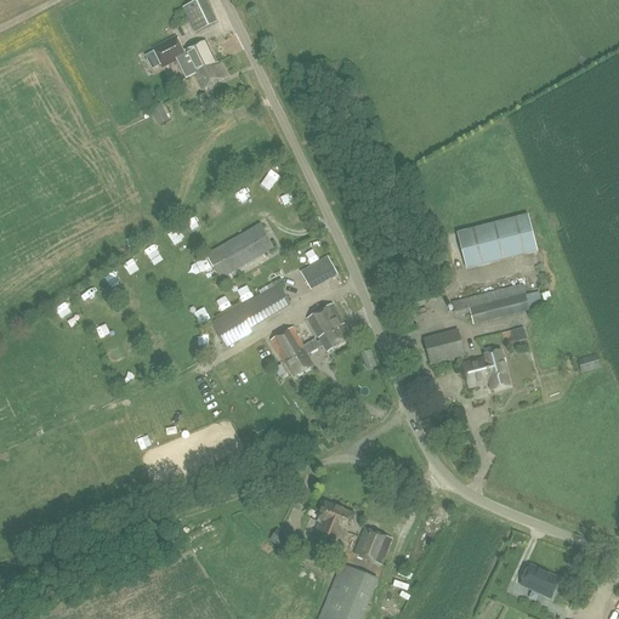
[(193,0),(181,6),(194,32),(215,22),(204,0),(193,0)]
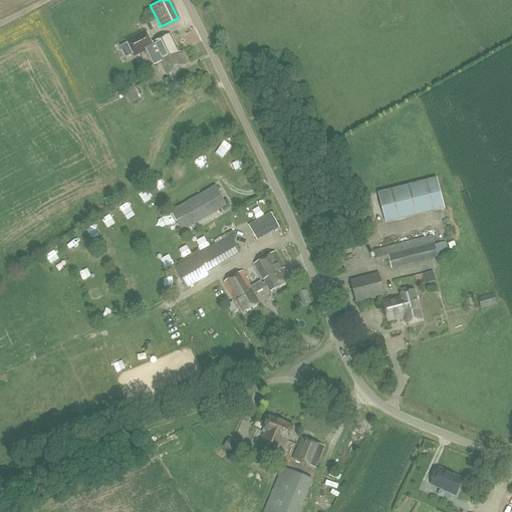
[(145,29),(124,38),(125,41),(131,52),(132,54),(145,48),(152,63),(160,60),(166,73),(183,65),(187,63),(182,51),(180,52),(179,50),(177,51),(175,47),(169,33),(151,42),(145,29)]
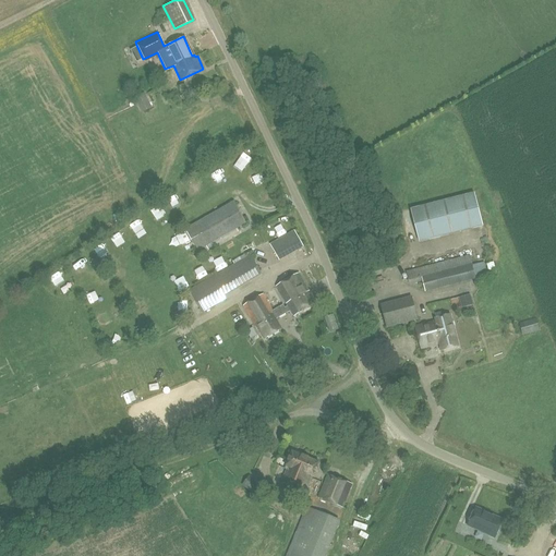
[(182,84),(177,86),(180,96),(185,94),(182,84)]
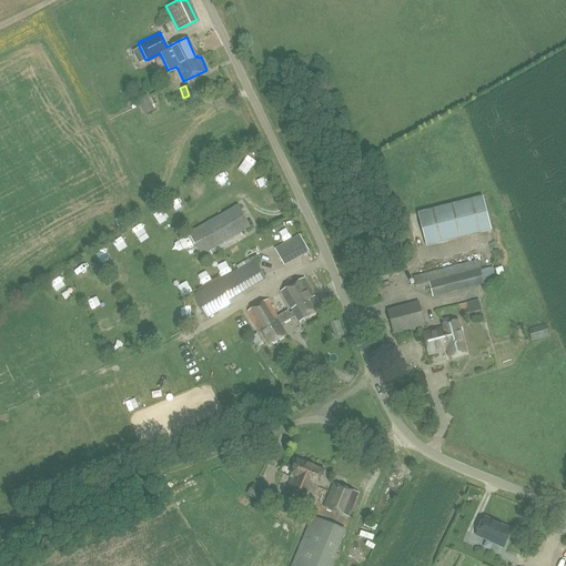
[(143,113),(153,108),(145,92),(134,98),(143,113)]
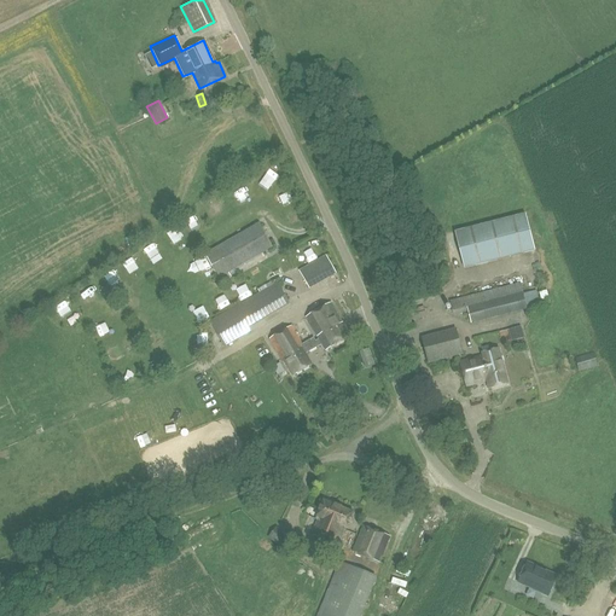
[(271,169),(268,181),(282,184),(284,173),(271,169)]
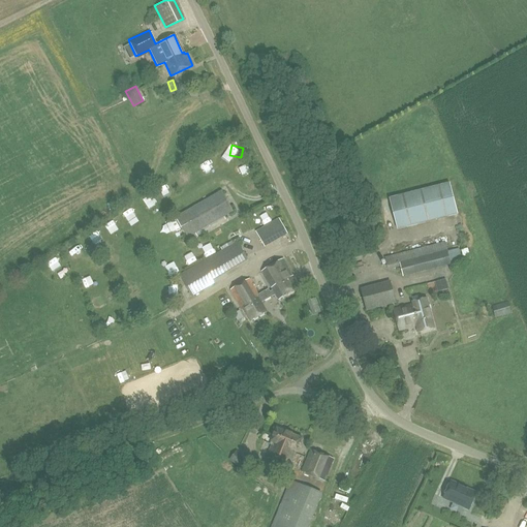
[(202,165),(208,175),(218,168),(212,159),(202,165)]
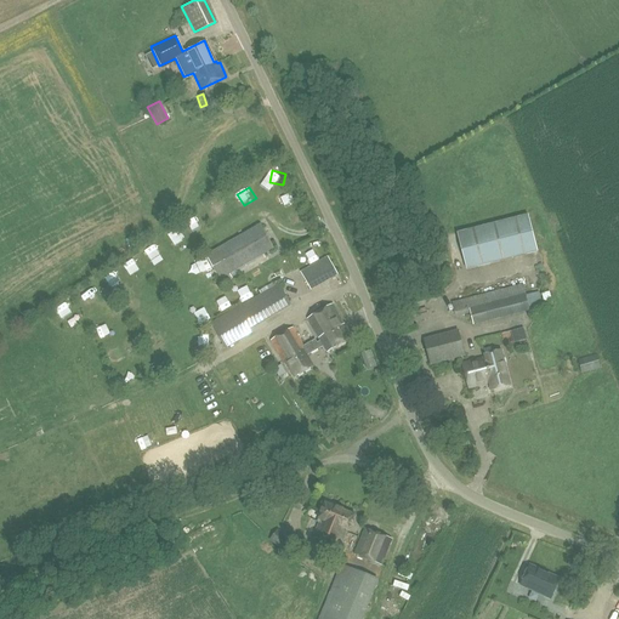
[(290,191),(282,193),(284,203),(293,200),(290,191)]
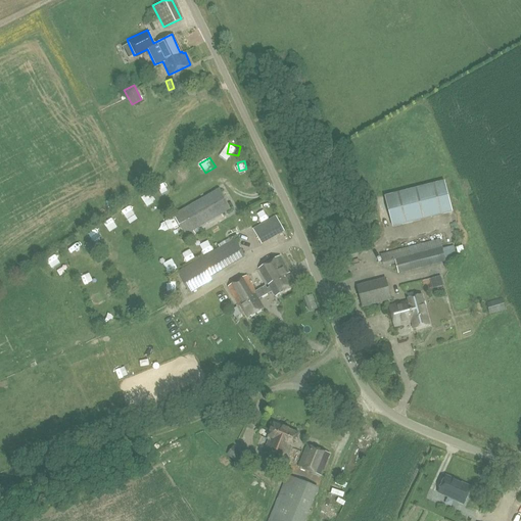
[(182,185),(191,180),(184,167),(175,171),(182,185)]
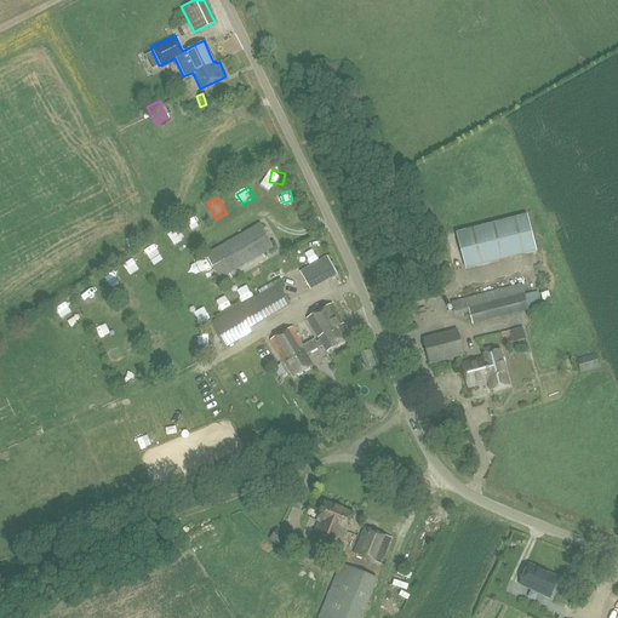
[(455,232),(463,267),(534,247),(525,212),(455,232)]
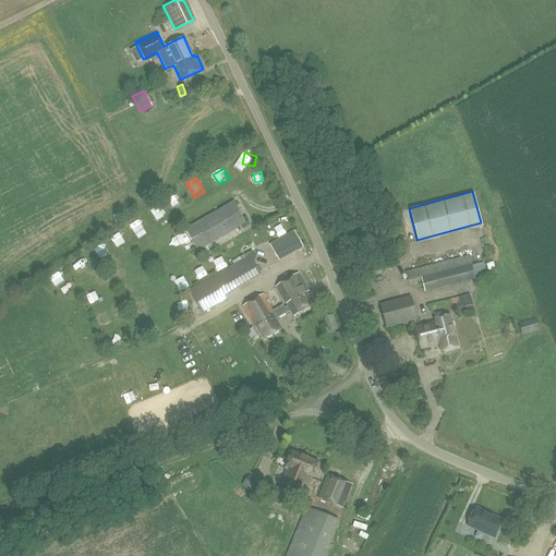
[(173,206),(180,203),(174,194),(168,198),(173,206)]
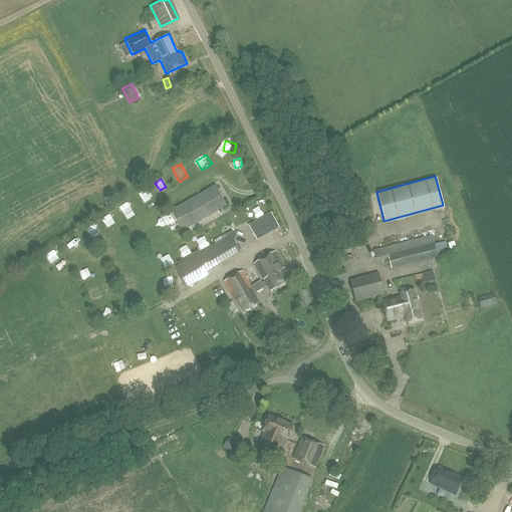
[(170,210),(181,229),(224,204),(214,185),(170,210)]
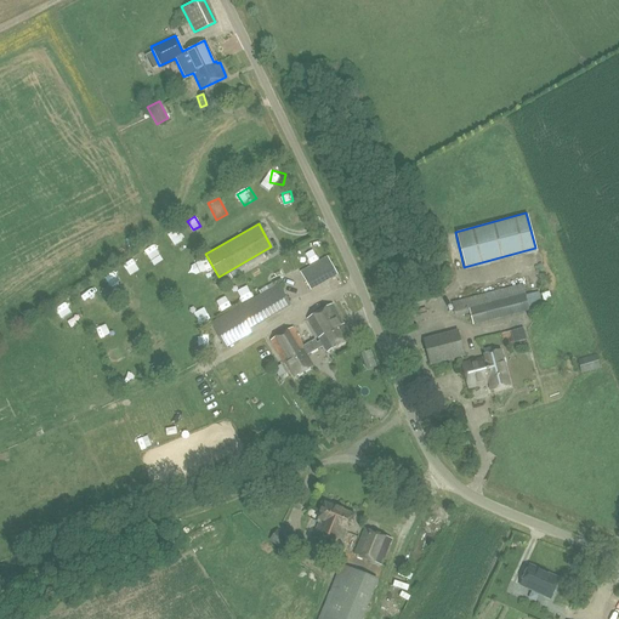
[(177,231),(170,236),(176,248),(185,243),(177,231)]
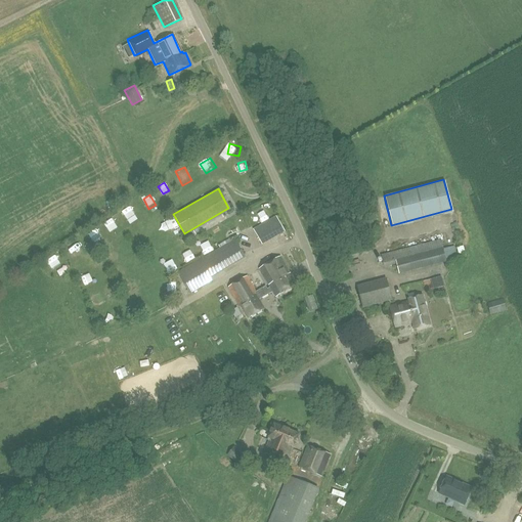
[(122,208),(127,214),(135,208),(131,202),(122,208)]
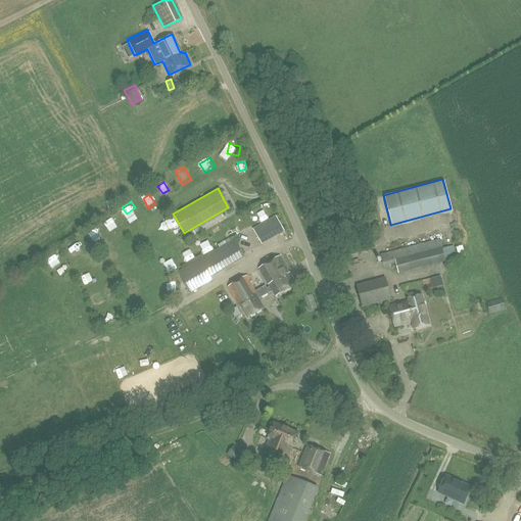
[(107,217),(112,228),(121,224),(115,212),(107,217)]
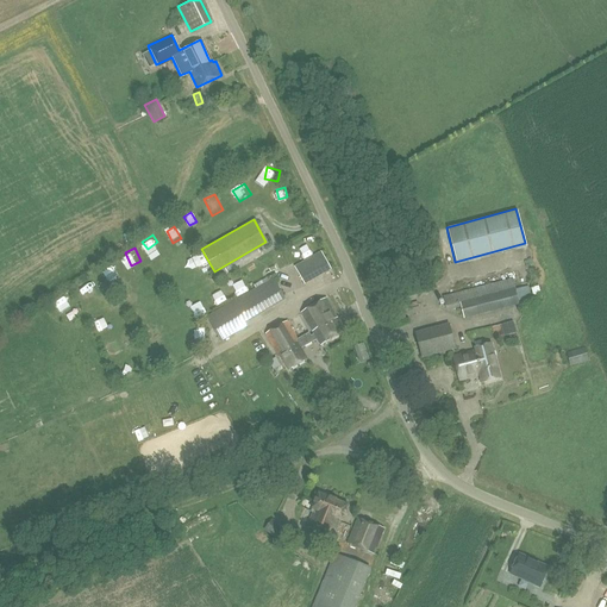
[(318,249),(293,264),(304,282),(329,268),(318,249)]
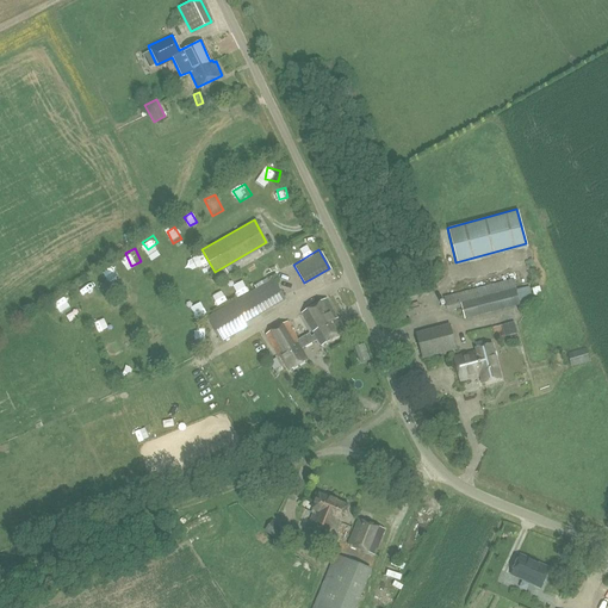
[(104,267),(110,274),(117,267),(112,261),(104,267)]
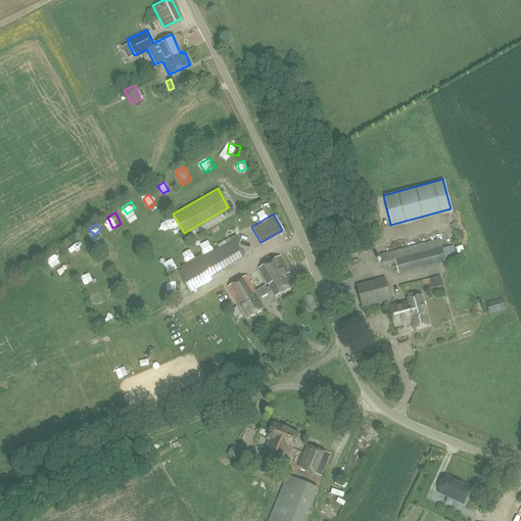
[(232,237),(176,272),(188,291),(224,271),(221,265),(241,252),(232,237)]
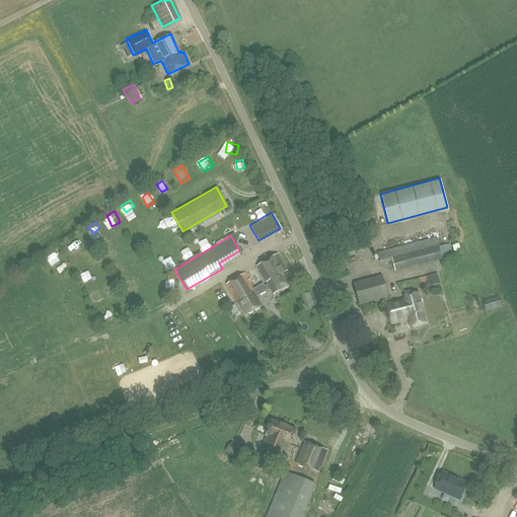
[(390,260),(393,269),(440,256),(435,235),(376,251),(379,263),(390,260)]
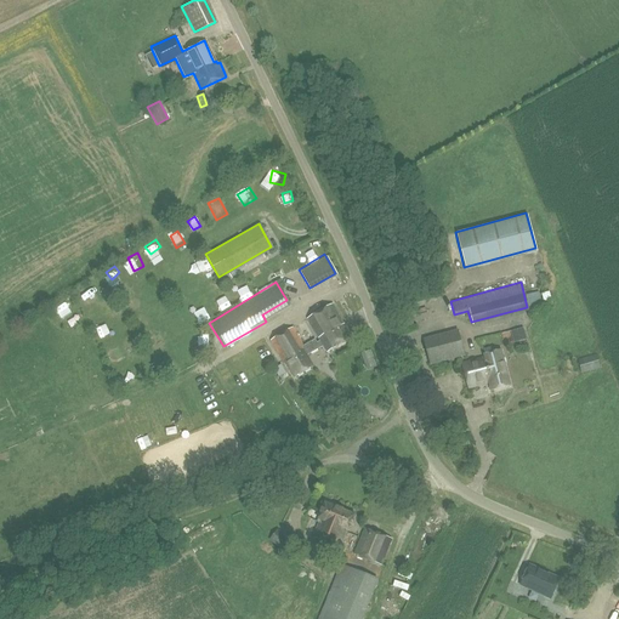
[(96,300),(100,293),(85,284),(80,293),(96,300)]
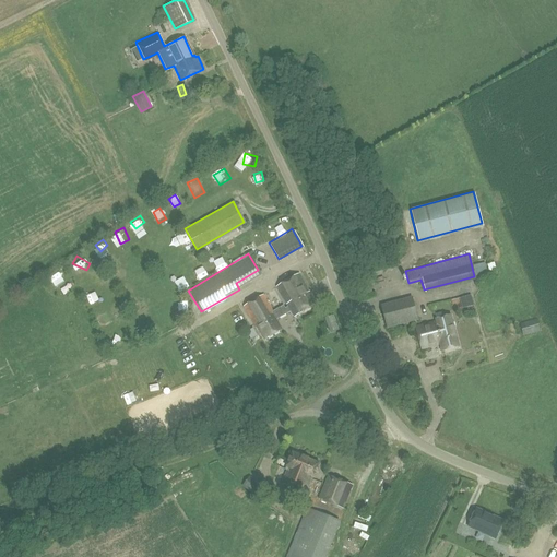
[(56,283),(63,277),(57,269),(49,274),(56,283)]
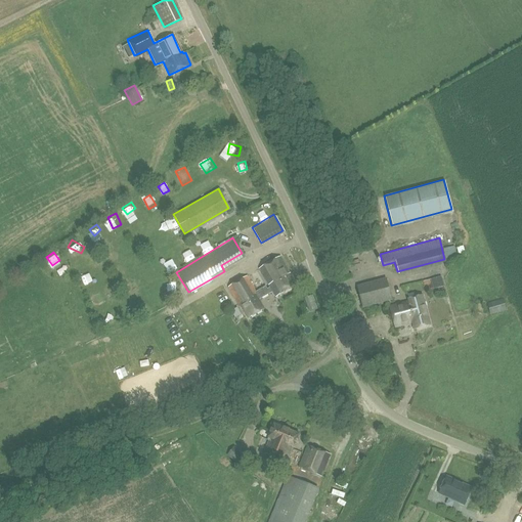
[(184,255),(187,261),(196,258),(192,252),(184,255)]
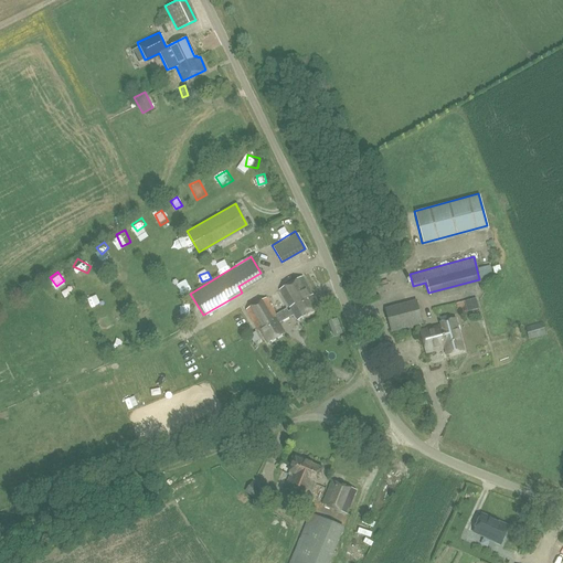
[(278,288),(289,308),(286,310),(285,307),(273,314),(263,297),(244,308),(258,335),(262,333),(266,341),(282,332),(276,322),(293,314),(296,319),(318,306),(300,275),(296,278),(278,288)]
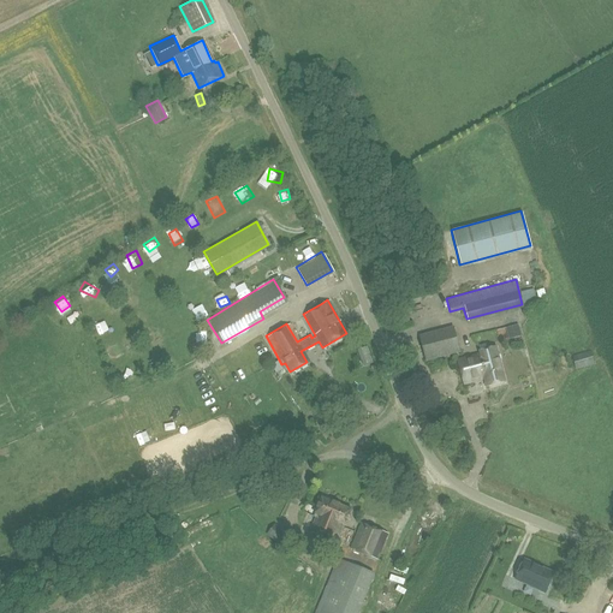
[(204,302),(194,307),(200,317),(209,313),(204,302)]
